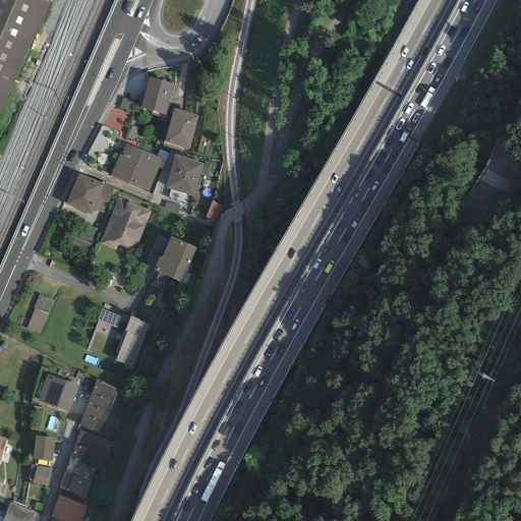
[(51,1),(49,0),(0,0),(0,22),(35,39),(51,1)]
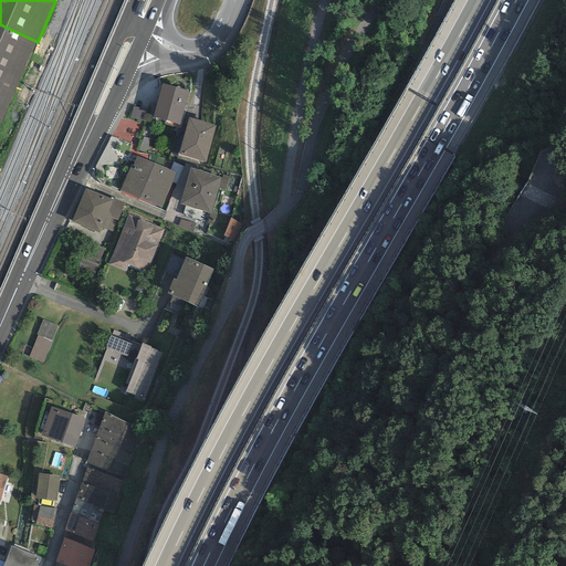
[(0,94),(12,100),(38,42),(0,24),(0,94)]
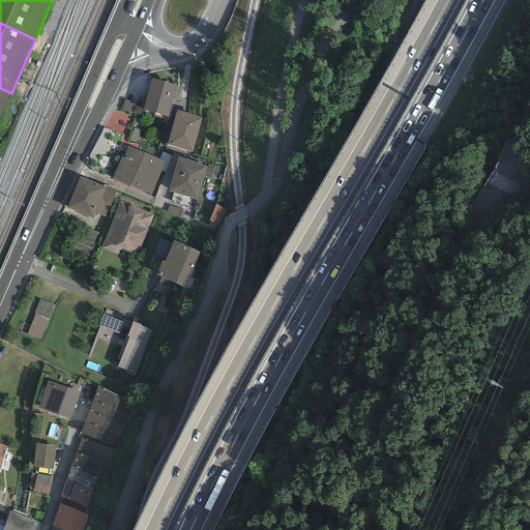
[(177,86),(152,78),(142,110),(168,117),(177,86)]
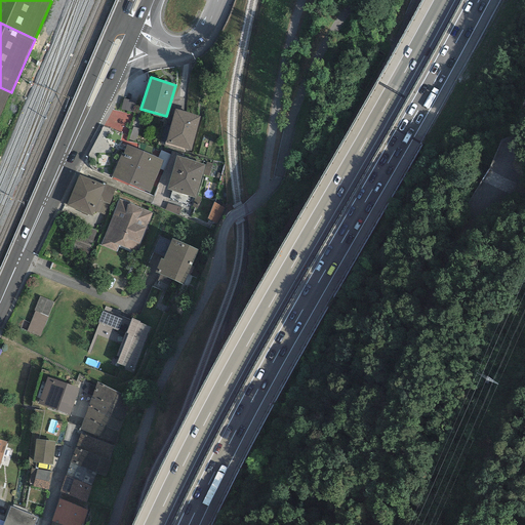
[(0,116),(11,92),(0,87),(0,116)]
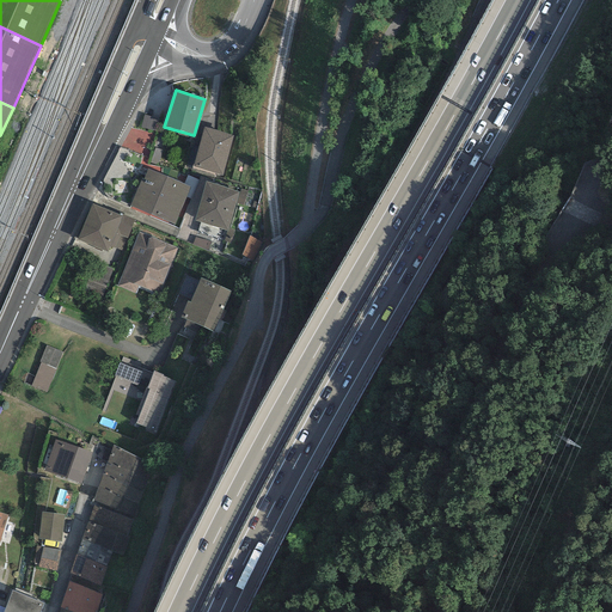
[(141,126),(153,129),(157,118),(145,115),(141,126)]
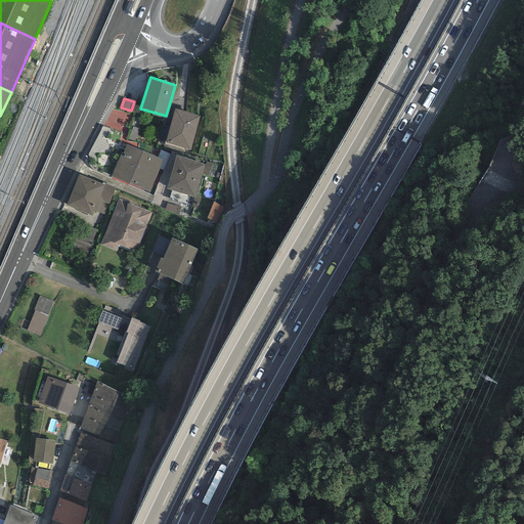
[(200,116),(174,108),(165,143),(190,149),(200,116)]
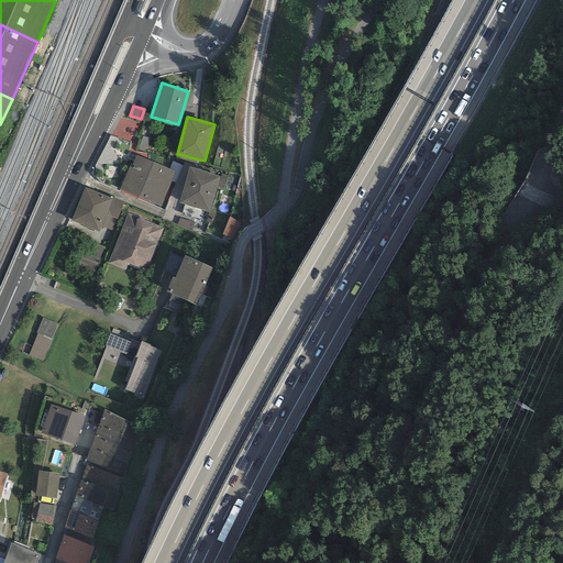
[(175,173),(136,155),(132,165),(130,164),(119,189),(159,207),(175,173)]
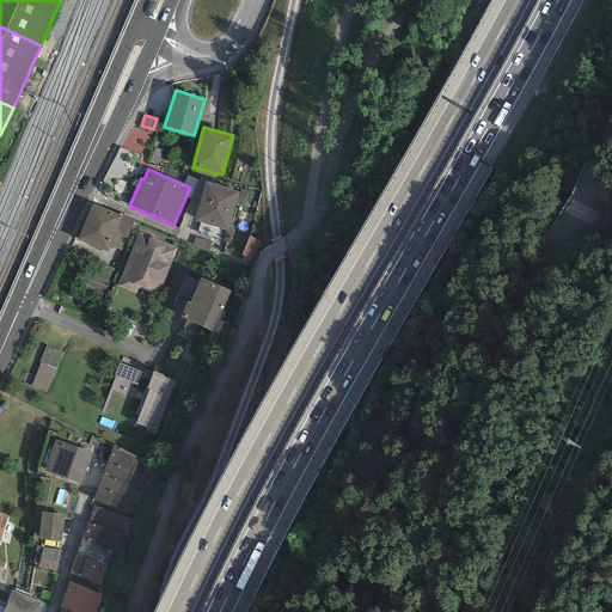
[(238,191),(204,182),(194,221),(227,231),(238,191)]
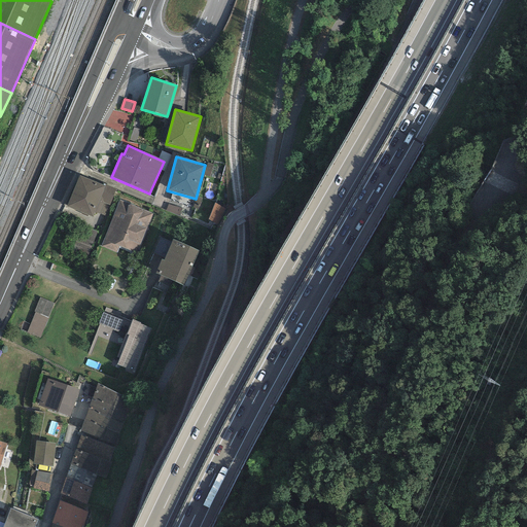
[(105,186),(79,175),(66,206),(92,217),(99,201),(105,186)]
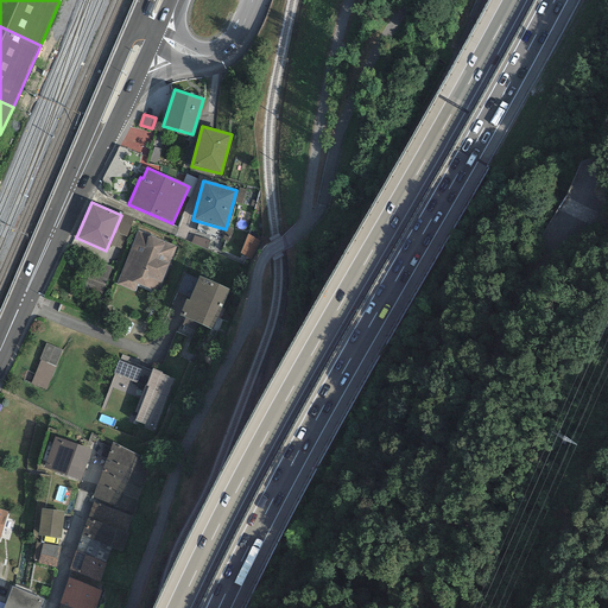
[(121,214),(121,215),(114,232),(126,238),(134,219),(121,214)]
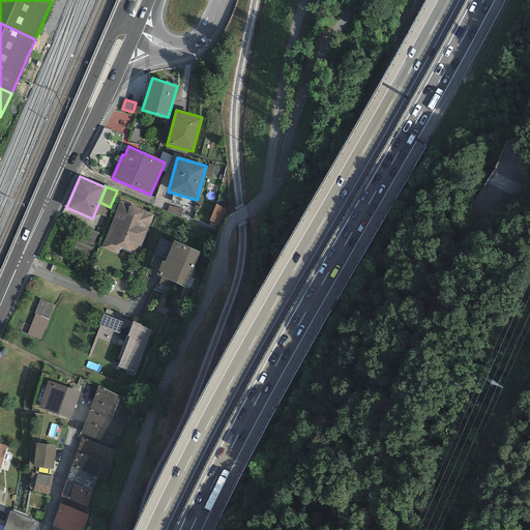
[(153,214),(119,201),(100,247),(117,254),(120,247),(138,255),(153,214)]
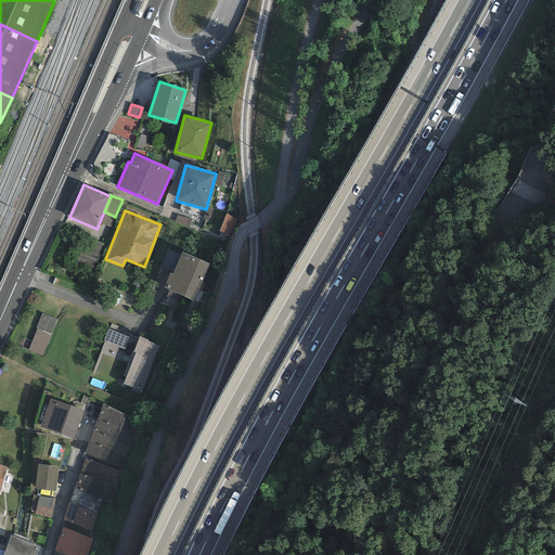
[(220,232),(229,234),(233,217),(224,215),(220,232)]
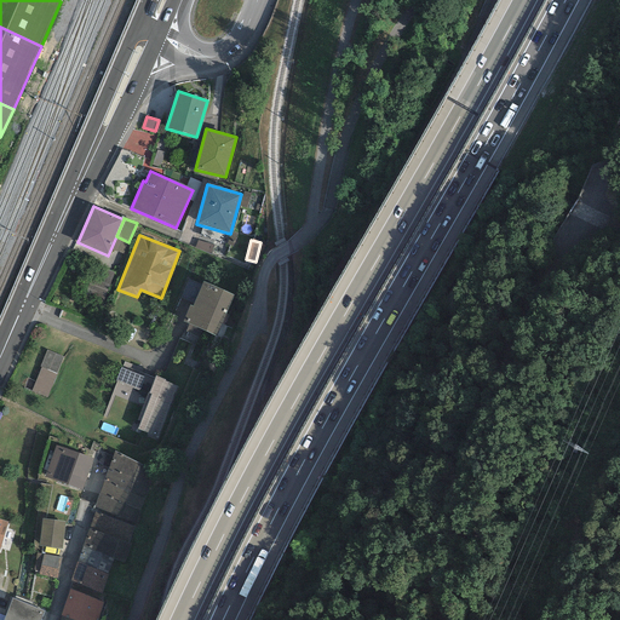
[(234,294),(204,281),(193,306),(190,305),(183,321),(216,336),(234,294)]
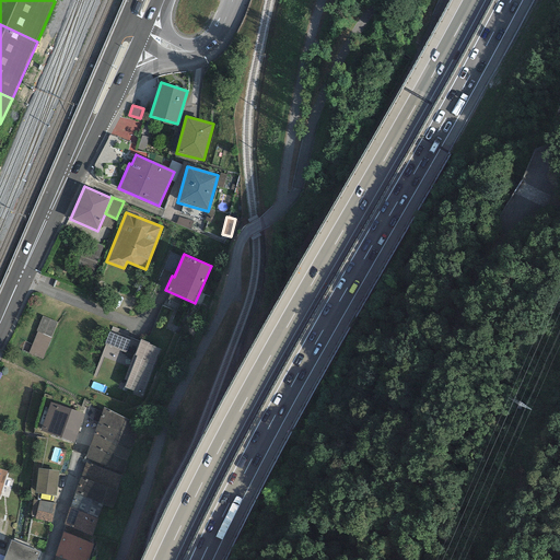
[(56,325),(43,319),(28,354),(42,359),(56,325)]
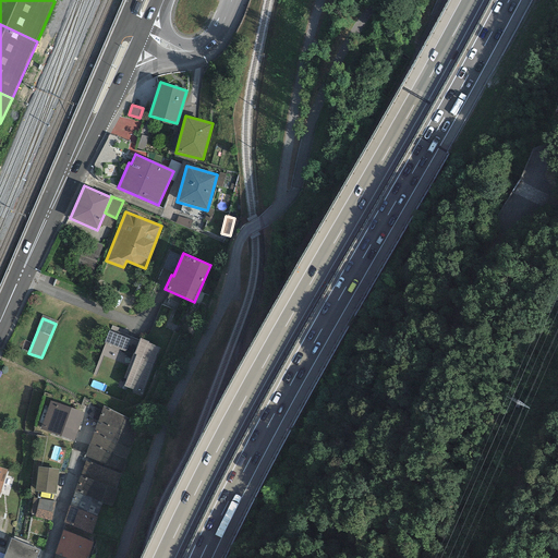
[(149,341),(140,338),(124,378),(126,379),(123,387),(142,393),(159,348),(148,343),(149,341)]
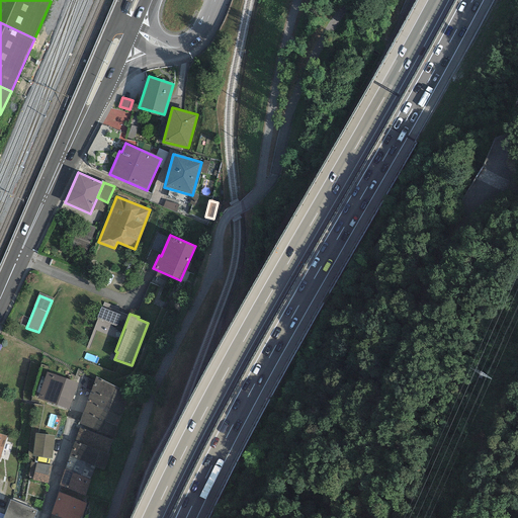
[(77,383),(47,372),(37,398),(68,409),(77,383)]
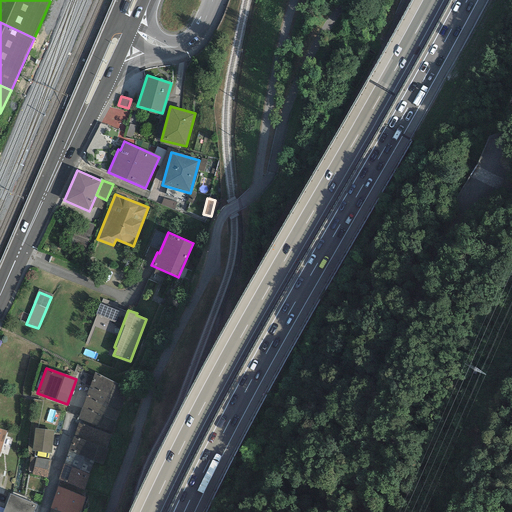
[(130,390),(94,372),(86,396),(120,411),(130,390)]
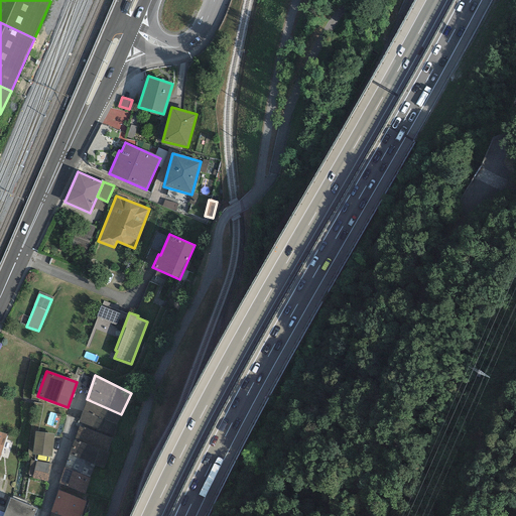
[(116,425),(121,414),(87,399),(83,410),(116,425)]
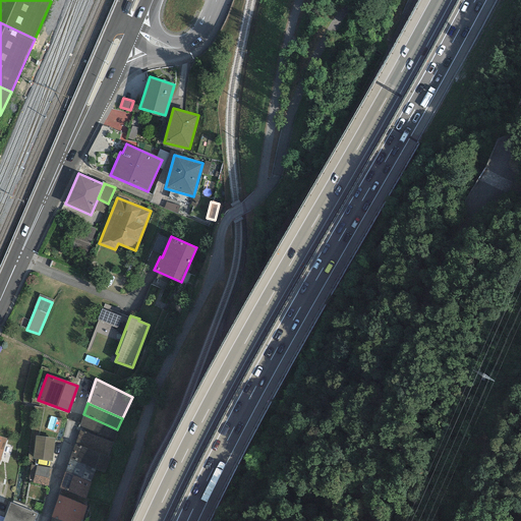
[(113,440),(117,429),(83,414),(79,426),(113,440)]
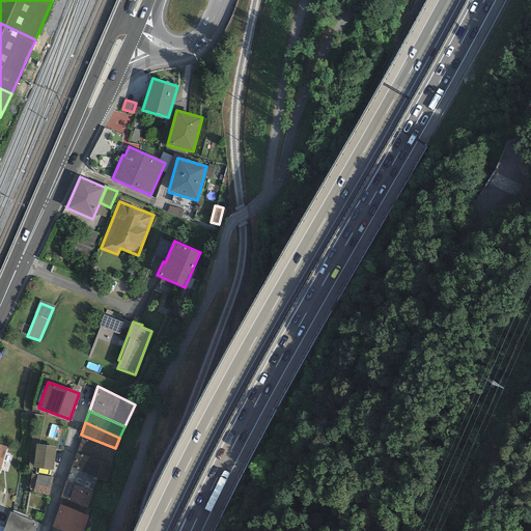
[(115,451),(81,439),(76,452),(110,465),(115,451)]
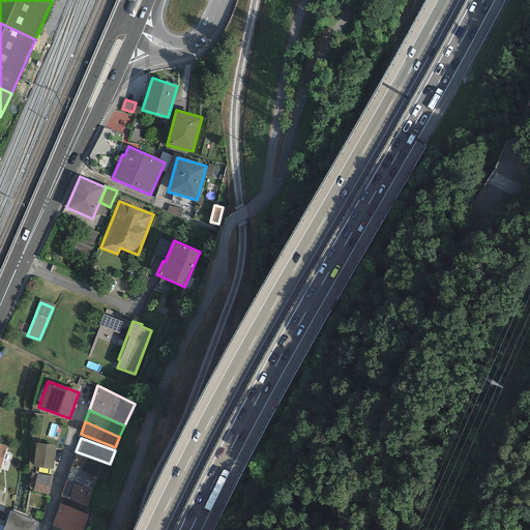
[(56,446),(36,443),(33,467),(53,470),(56,446)]
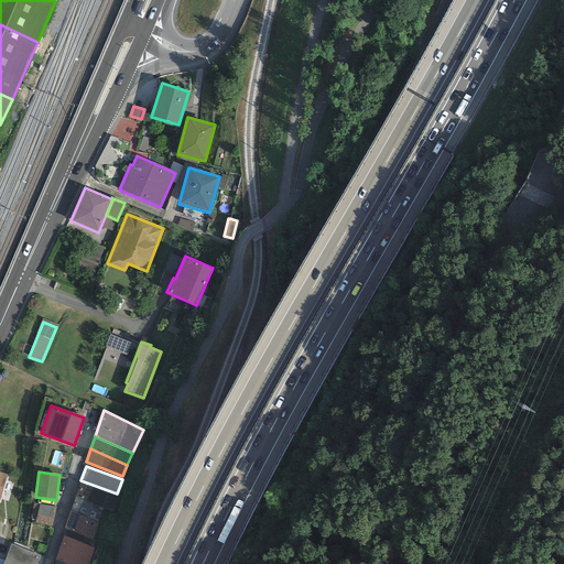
[(119,495),(117,494),(80,480),(75,497),(104,508),(112,511),(119,495)]
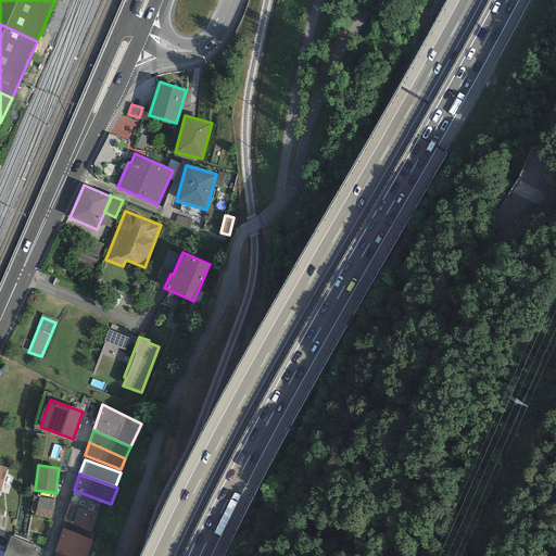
[(74,490),(72,496),(99,507),(102,501),(74,490)]
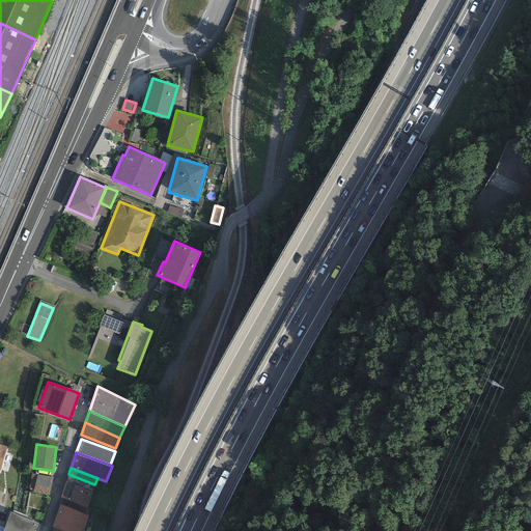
[(53,477),(36,474),(31,473),(29,488),(33,490),(32,493),(49,495),(53,477)]
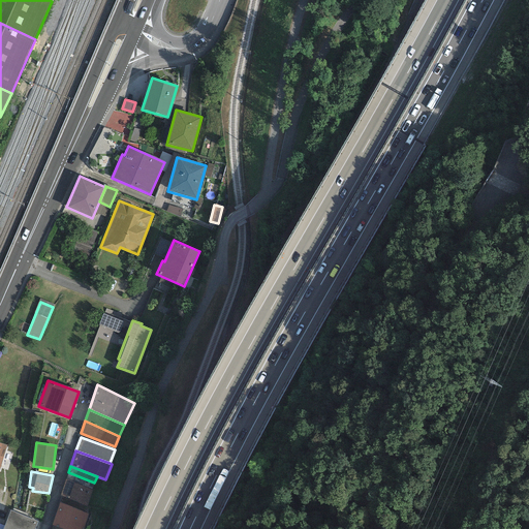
[(94,483),(68,472),(65,479),(92,490),(94,483)]
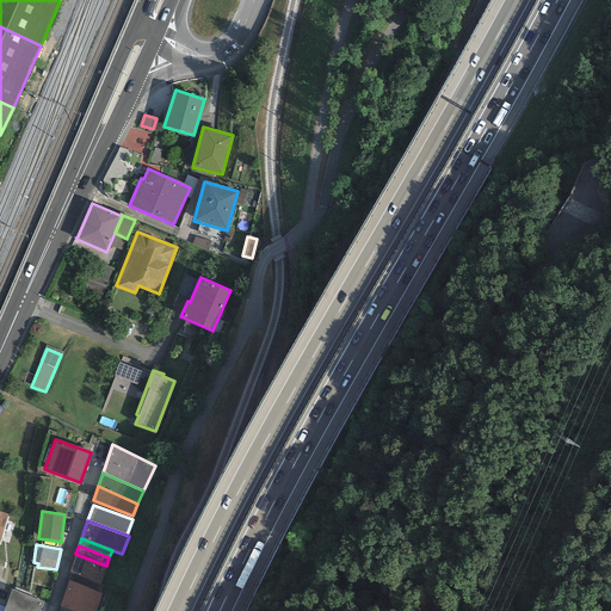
[(99,584),(106,566),(75,554),(69,573),(99,584)]
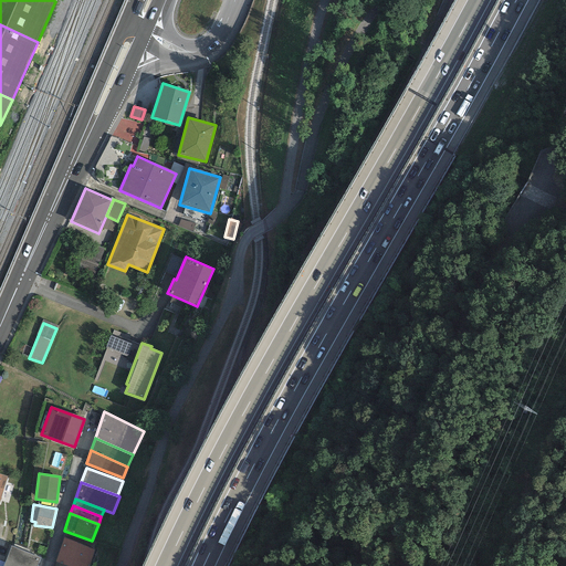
[(88,565),(95,549),(63,538),(55,563),(65,565),(88,565)]
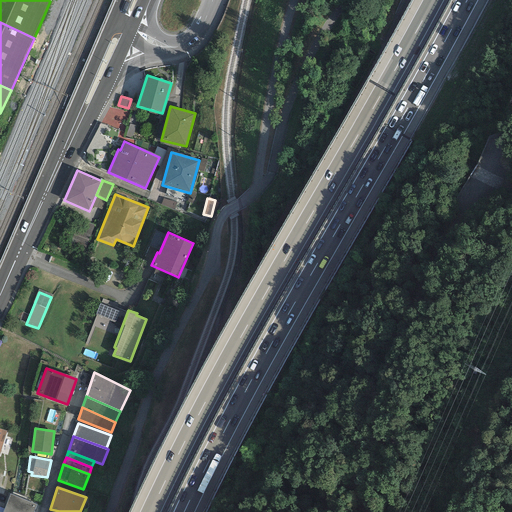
[(33,511),(36,504),(10,494),(2,511),(33,511)]
